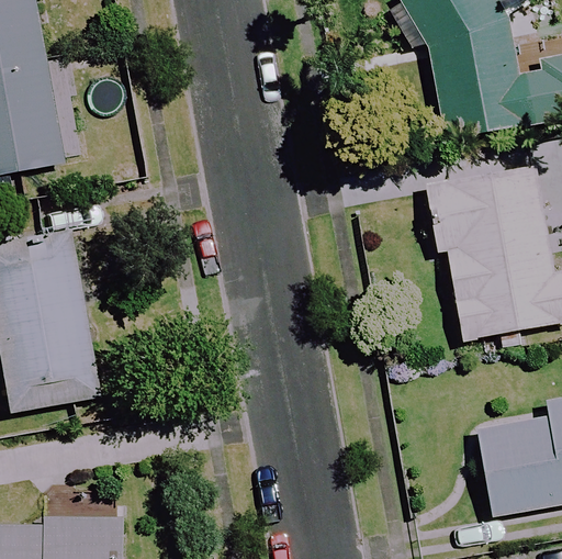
[(0,0),(0,175),(62,165),(34,0),(0,0)]
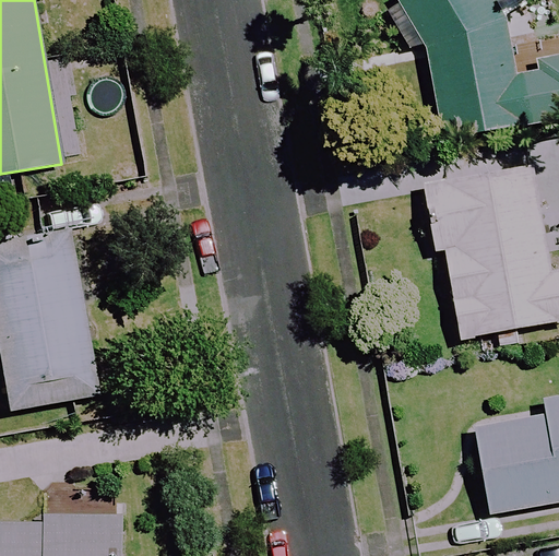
[(534,129),(489,0),(407,0),(460,154),(534,129)]
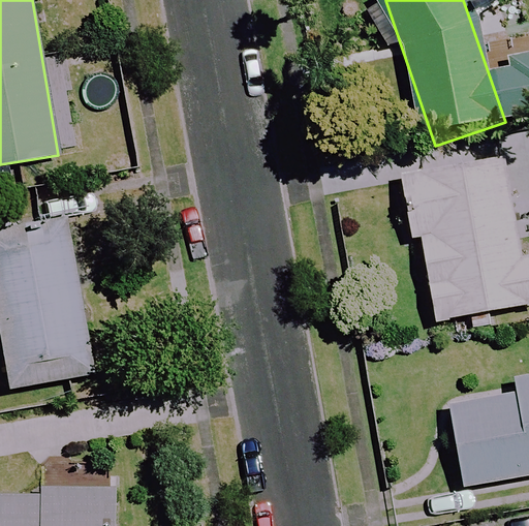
[(520,255),(501,156),(399,176),(412,242),(428,323),(528,303),(528,263),(527,254),(520,255)]
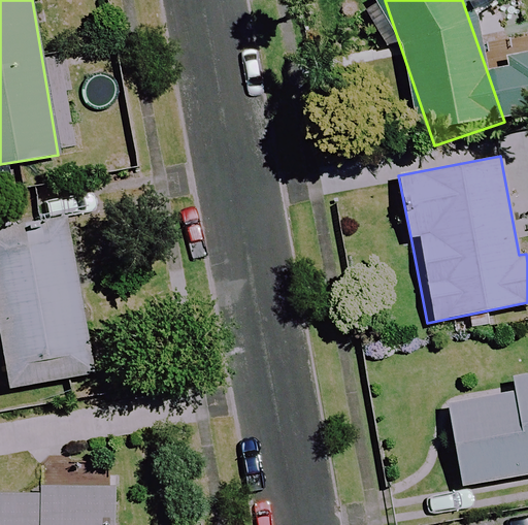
[(0,221),(0,323),(11,388),(93,372),(63,209),(0,221)]
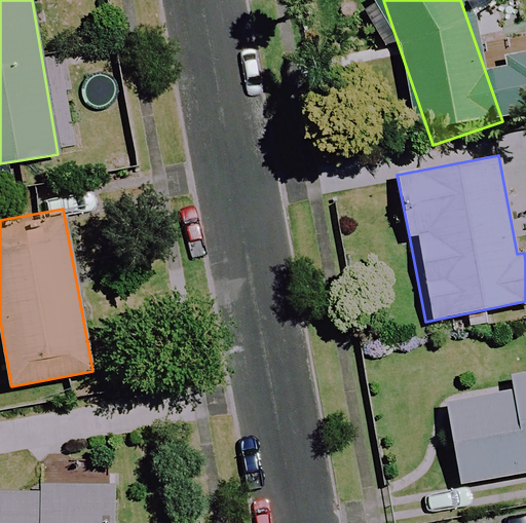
[(525,472),(525,381),(445,397),(461,485),(525,472)]
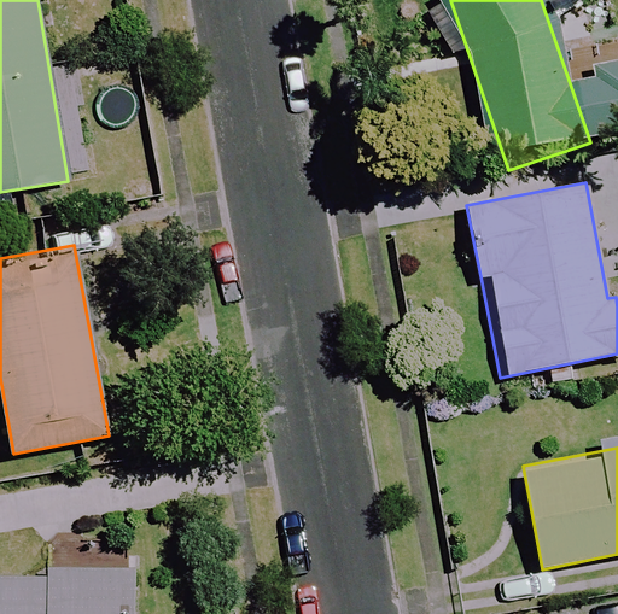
[(0,613),(133,613),(133,569),(48,569),(48,577),(0,577),(0,613)]
